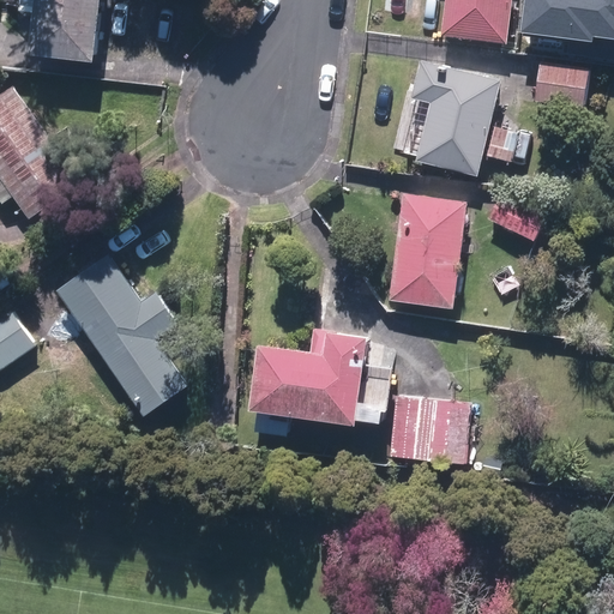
[(36,0),(37,4),(50,6),(47,47),(114,53),(119,0),(36,0)]
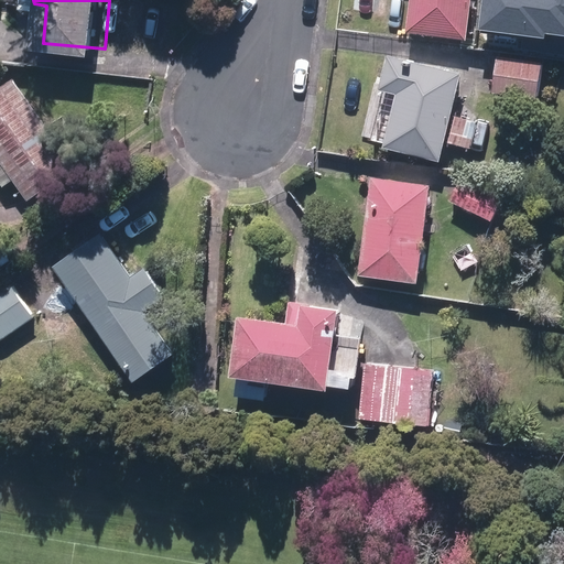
[(409,0),(405,32),(464,40),(468,0),(409,0)]
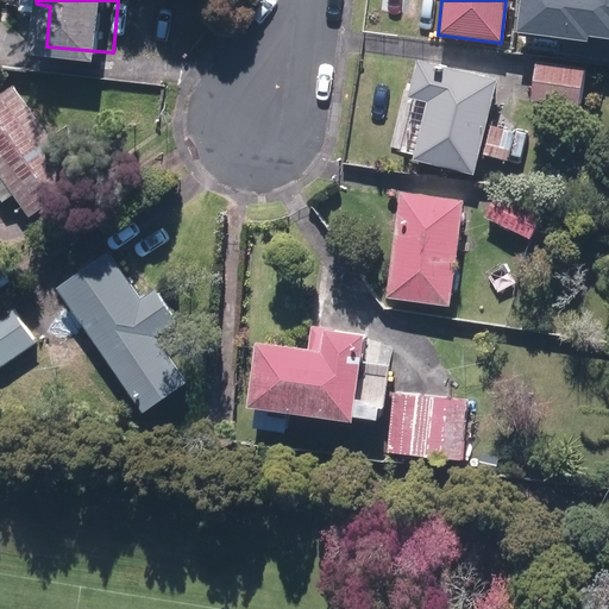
[(608,0),(519,0),(515,32),(562,38),(560,51),(608,58),(608,0)]
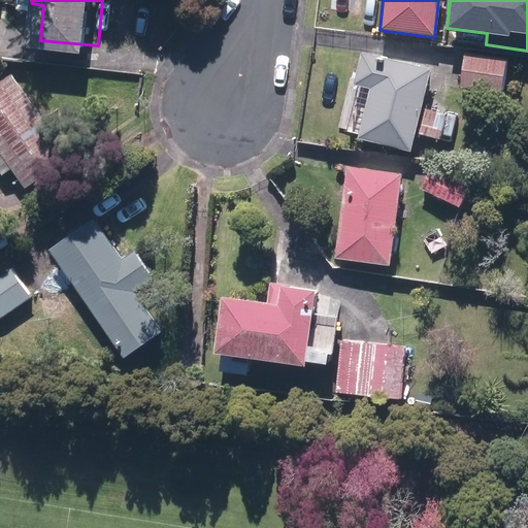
[(505,61),(464,56),(460,90),(500,95),(505,61)]
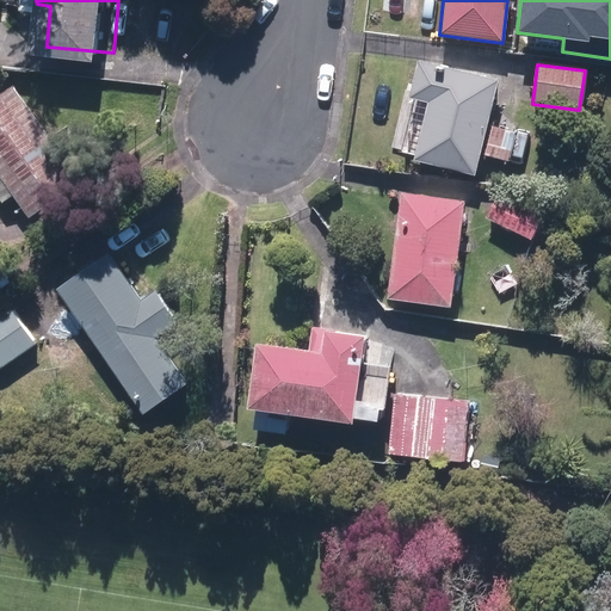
[(511,135),(485,130),(494,85),(417,71),(411,104),(423,106),(411,166),(476,178),(480,161),(505,166),(511,135)]
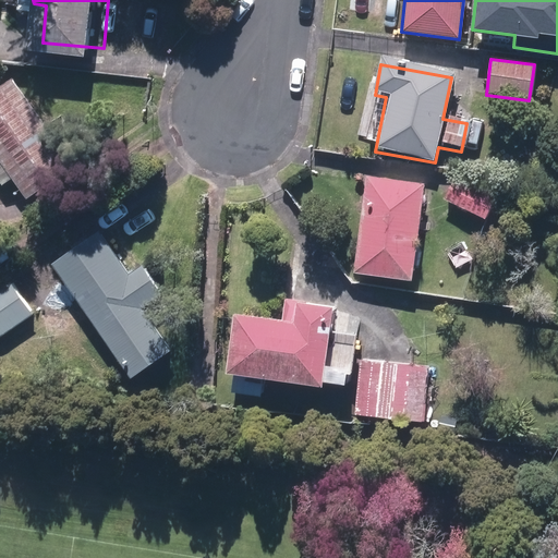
[(88,155),(26,71),(0,89),(0,141),(5,148),(0,153),(0,170),(8,181),(21,171),(37,193),(88,155)]
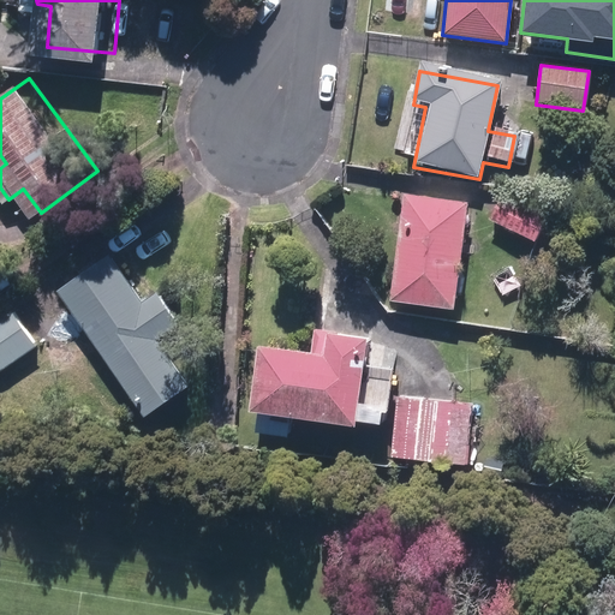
[(500,196),(488,222),(533,243),(545,218),(500,196)]
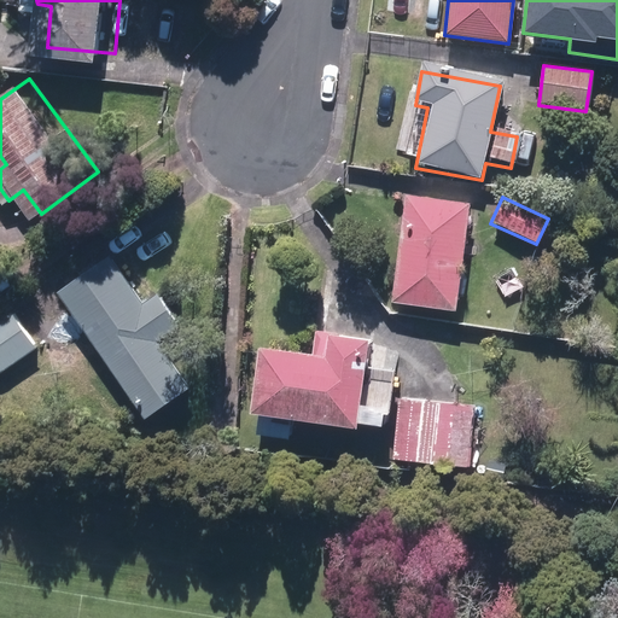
[(470,208),(404,199),(390,304),(455,313),(470,208)]
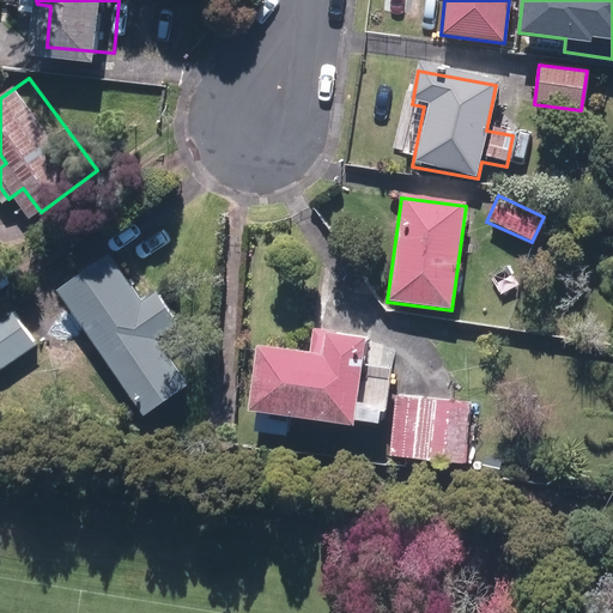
[(56,295),(143,420),(188,389),(158,345),(182,329),(158,293),(141,304),(110,259),(56,295)]
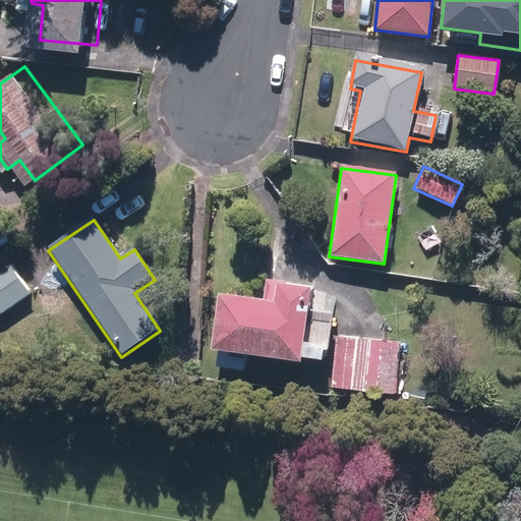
[(37,291),(15,259),(0,270),(0,310),(2,314),(37,291)]
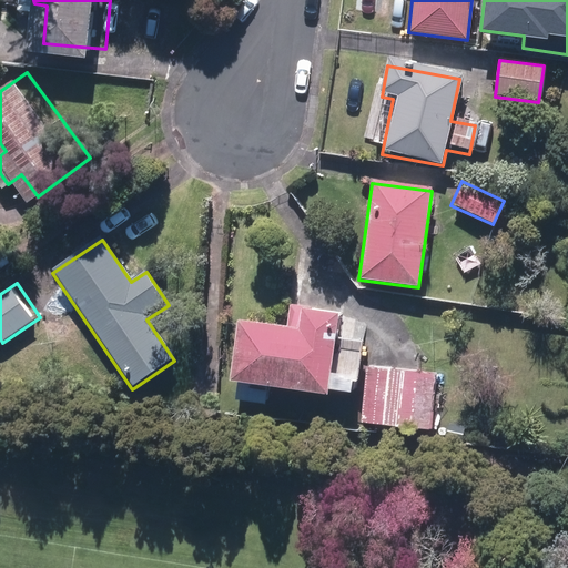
[(326,398),(341,320),(311,314),(312,308),(290,305),(285,332),(239,324),(229,379),(326,398)]
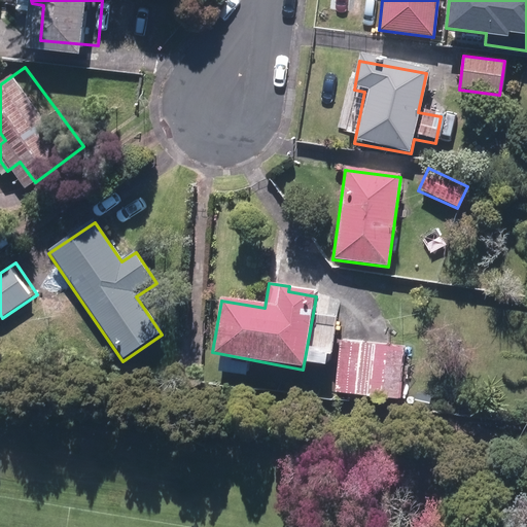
[(406,349),(342,342),(336,393),(399,400),(406,349)]
